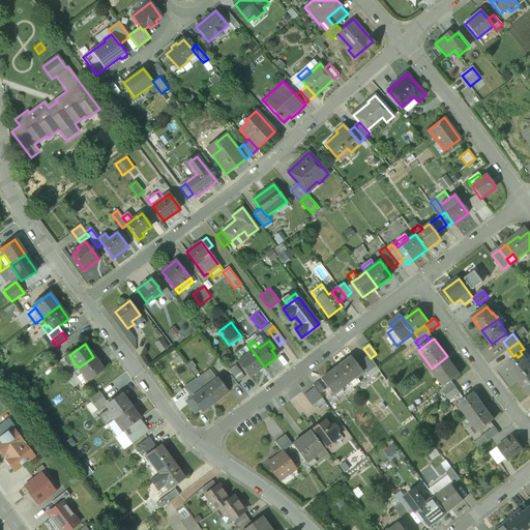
[(264,366),(253,351),(247,355),(244,352),(236,359),(238,362),(248,377),(264,366)]
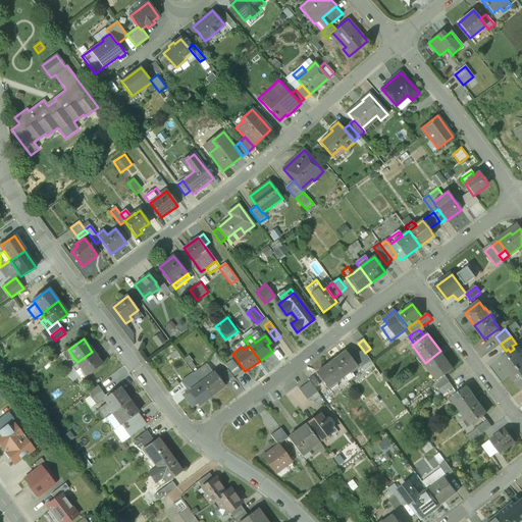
[(73,358),(68,350),(67,349),(62,353),(63,355),(68,362),(73,358)]
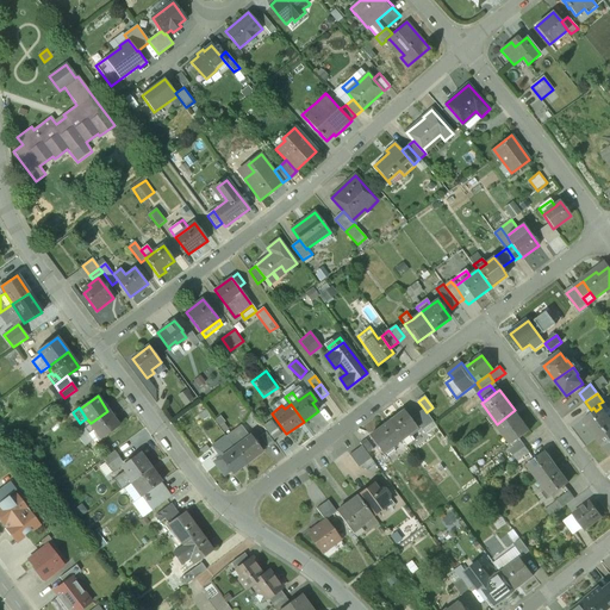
[(596,411),(584,421),(597,437),(609,428),(609,419),(601,408),(596,411)]
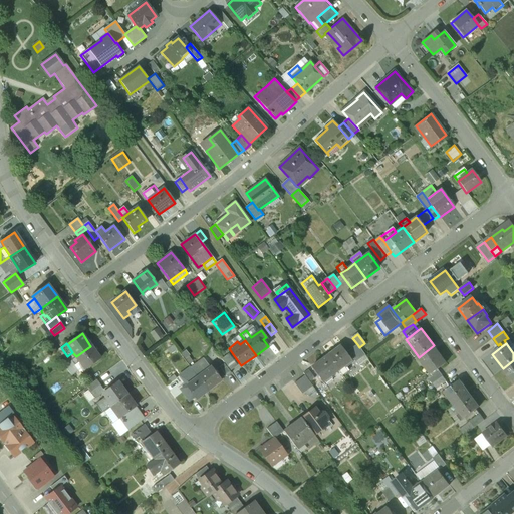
[(229,348),(226,344),(222,347),(227,354),(228,353),(231,351),(229,348)]
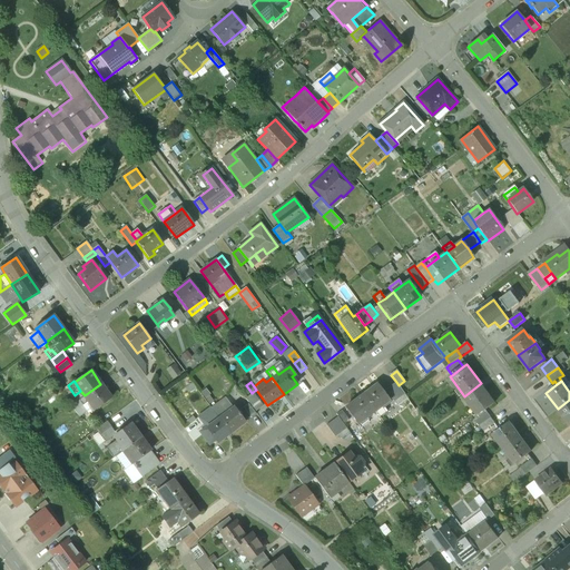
[(396,382),(386,390),(393,400),(394,402),(405,394),(399,385),(396,382)]
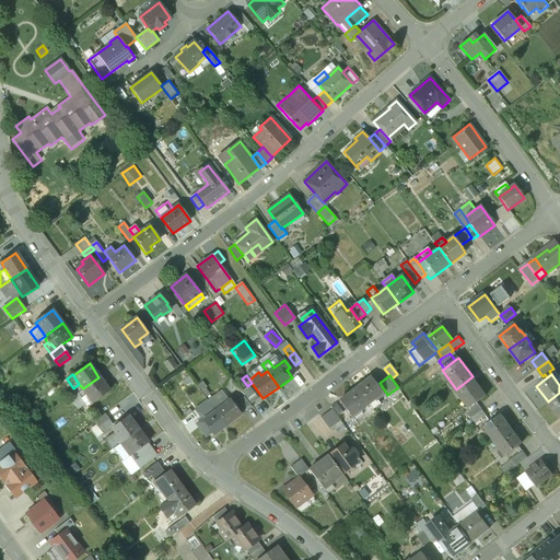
[(487,396),(473,376),(456,389),(470,408),(478,403),(487,396)]
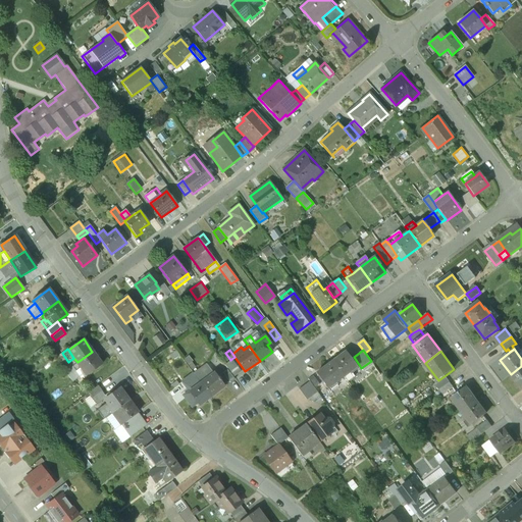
[(92,352),(77,362),(81,367),(86,374),(87,375),(102,364),(92,352)]
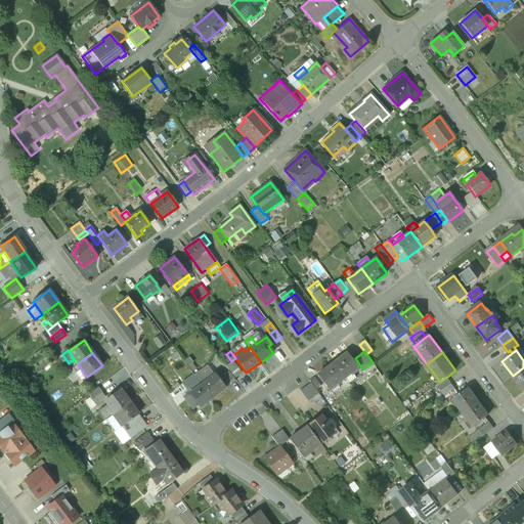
[(352,360),(347,353),(335,362),(346,378),(351,374),(352,375),(359,369),(352,360)]
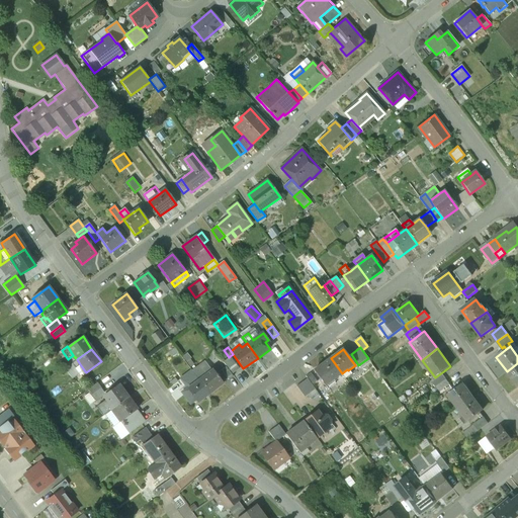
[(229,357),(224,350),(218,355),(232,374),(239,369),(230,356),(229,357)]
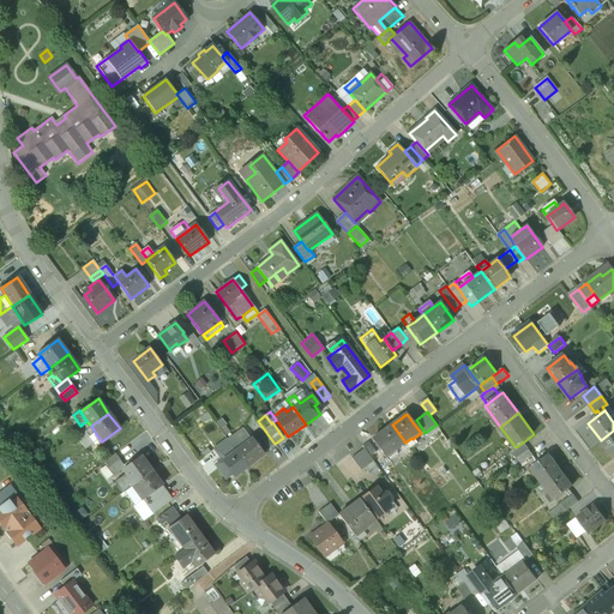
[(187,433),(192,439),(214,422),(209,416),(187,433)]
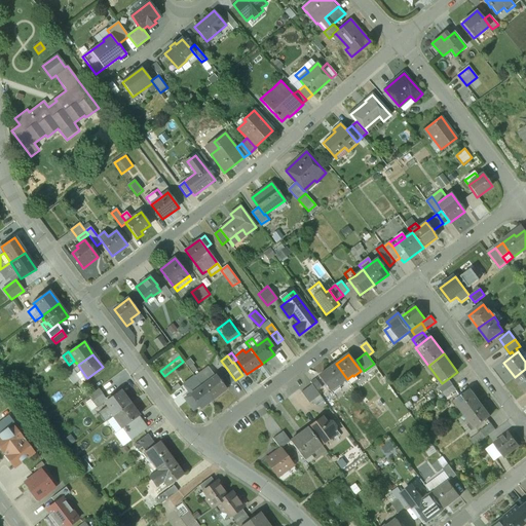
[(69,365),(64,358),(60,361),(68,373),(78,365),(74,361),(69,365)]
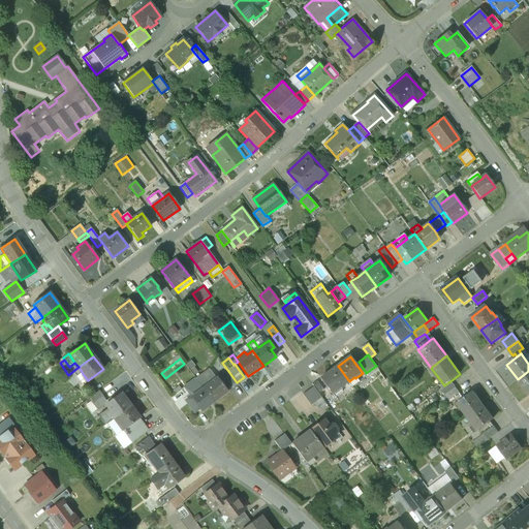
[(365,371),(359,362),(355,364),(363,373),(365,371)]
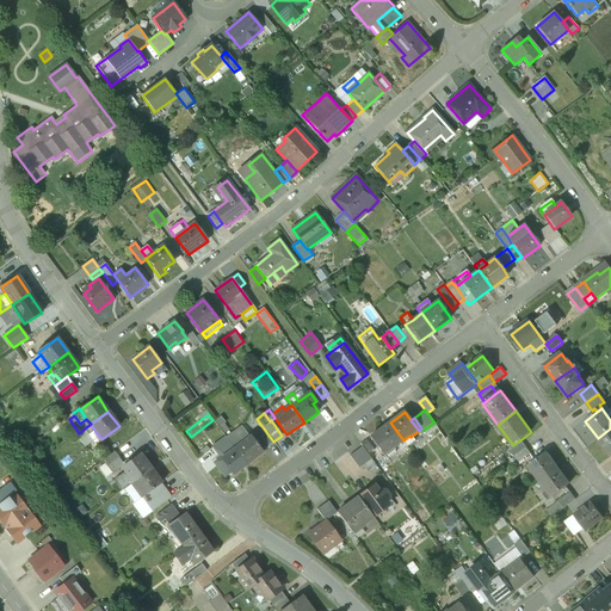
[(403,440),(390,423),(370,437),(383,455),(403,440)]
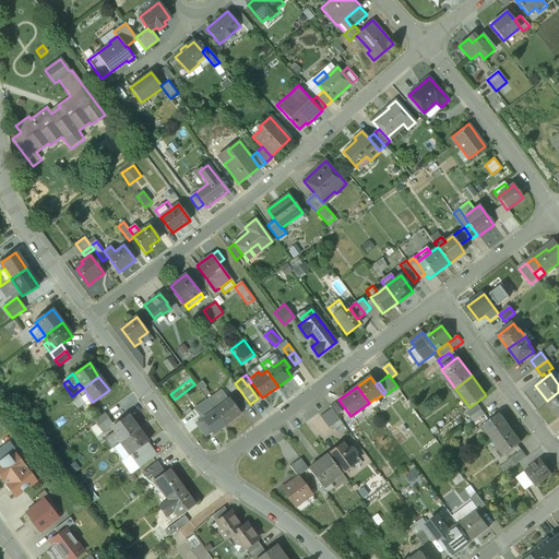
[(81,409),(86,405),(81,397),(86,393),(83,388),(72,396),(81,409)]
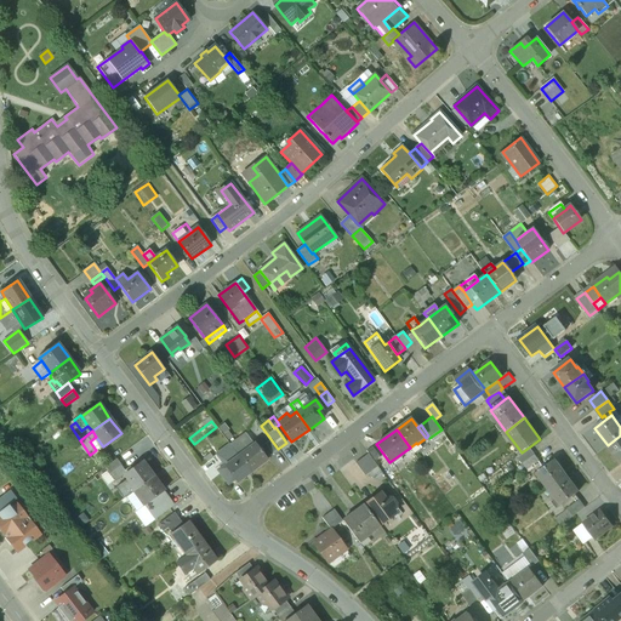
[(620,436),(608,445),(620,462),(620,436)]
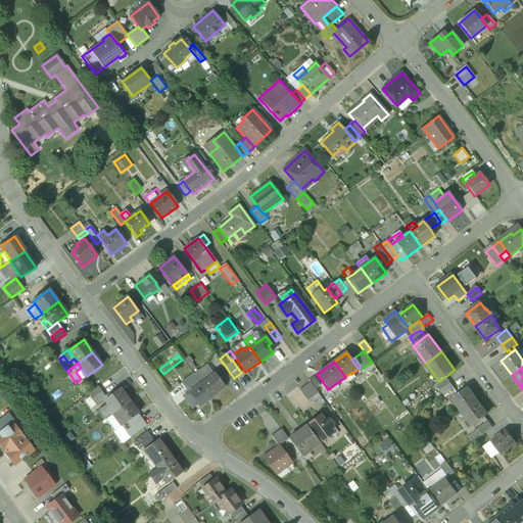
[(86,375),(81,368),(76,372),(81,379),(86,375)]
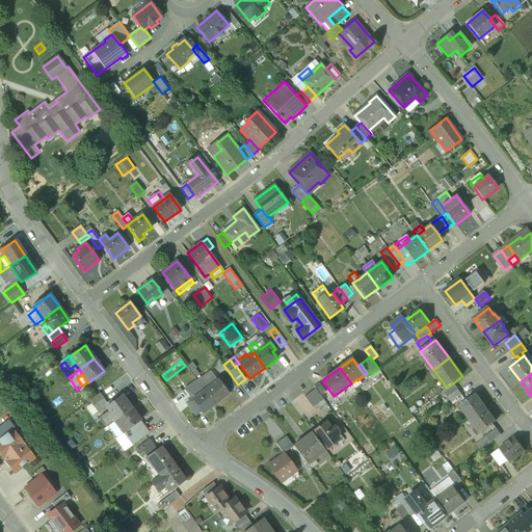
[(168,382),(179,397),(183,395),(173,379),(168,382)]
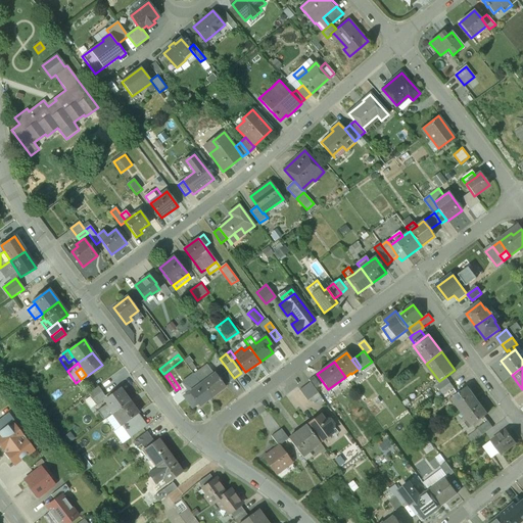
[(215,374),(200,384),(210,398),(225,387),(215,374)]
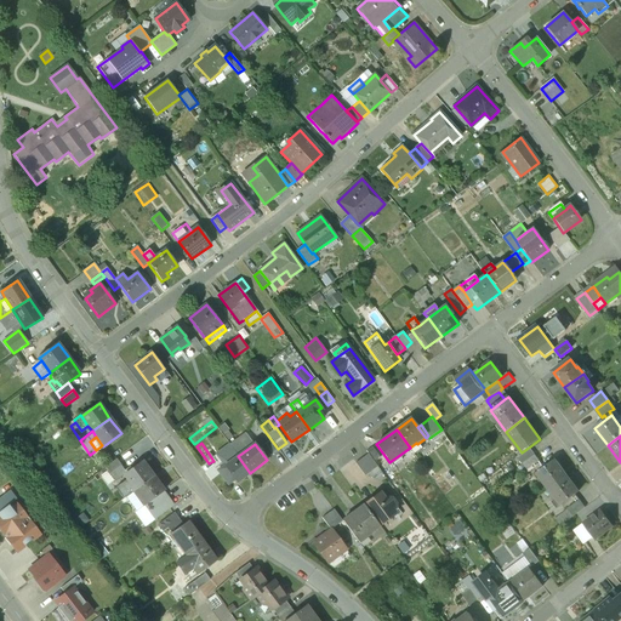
[(381,457),(372,446),(366,451),(369,454),(375,462),(381,457)]
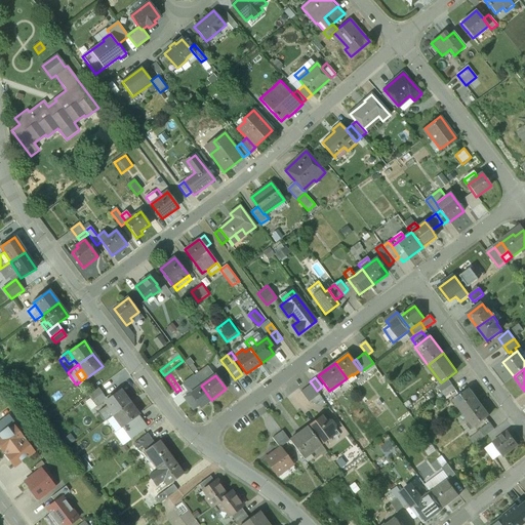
[(442,385),(439,387),(442,392),(443,392),(452,384),(449,379),(442,385)]
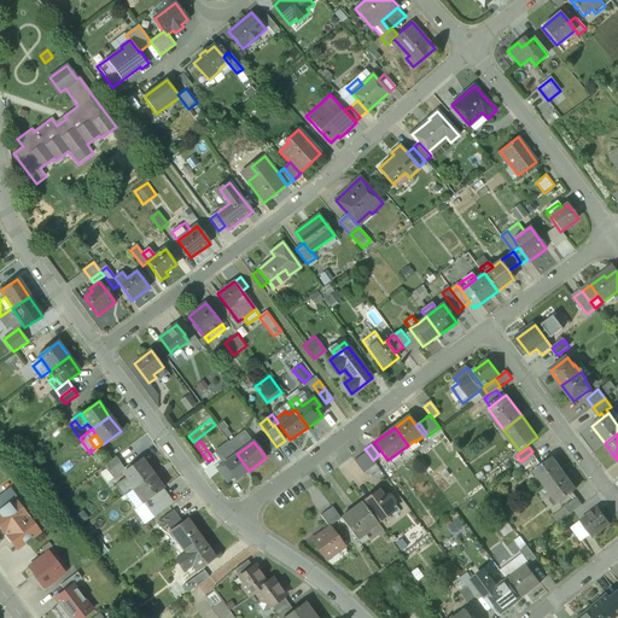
[(367,452),(354,461),(363,473),(375,465),(367,452)]
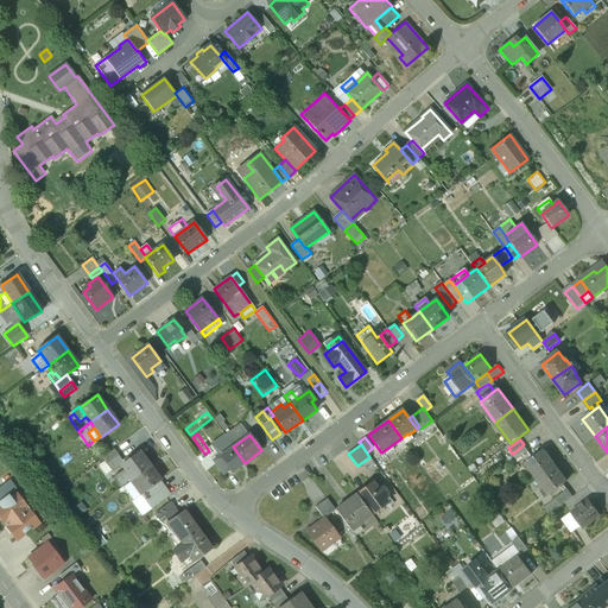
[(524,444),(513,454),(518,460),(529,451),(524,444)]
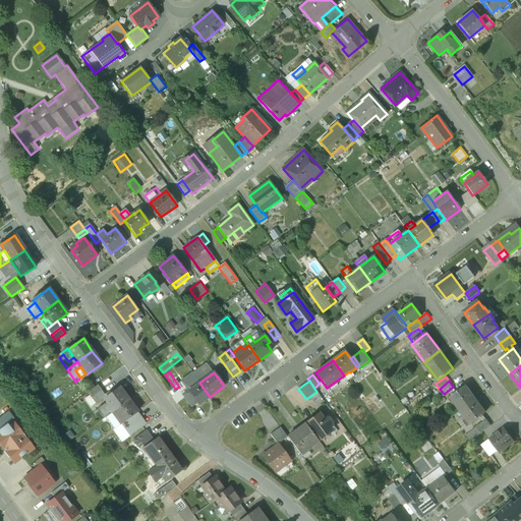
[(210,397),(199,383),(188,391),(196,402),(198,405),(210,397)]
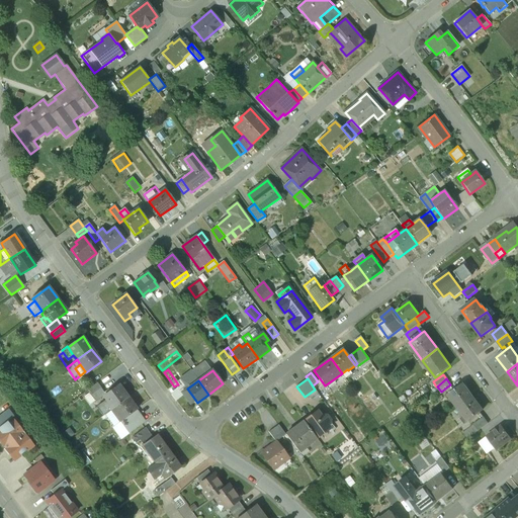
[(101,389),(97,382),(87,390),(91,396),(101,389)]
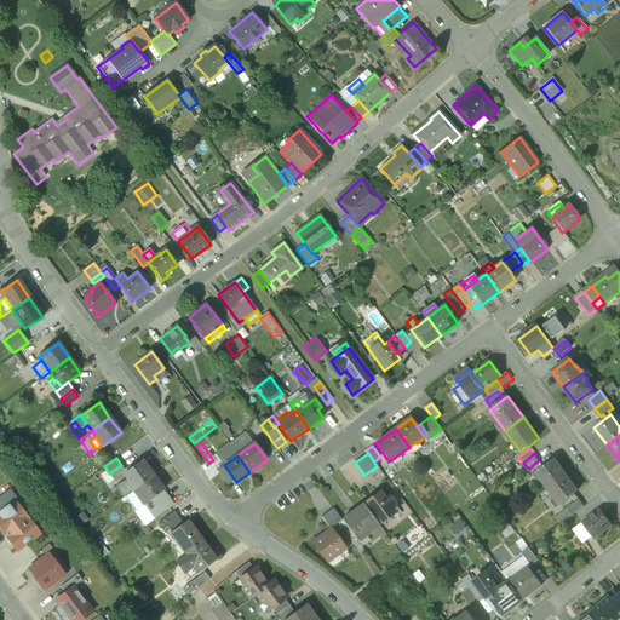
[(567,476),(555,459),(537,472),(549,489),(567,476)]
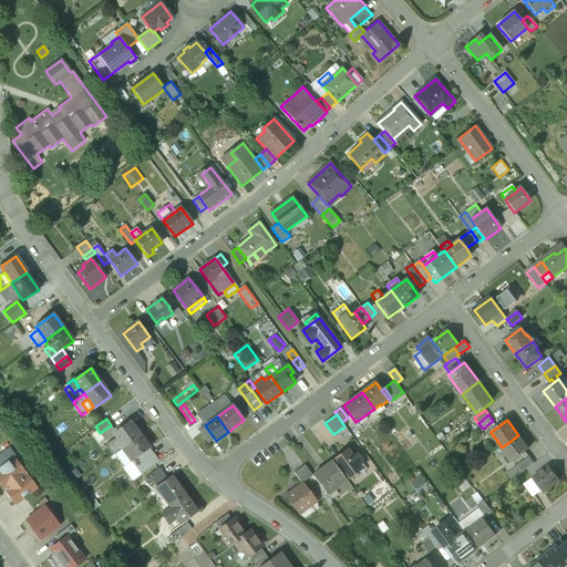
[(140,435),(130,421),(113,433),(123,447),(140,435)]
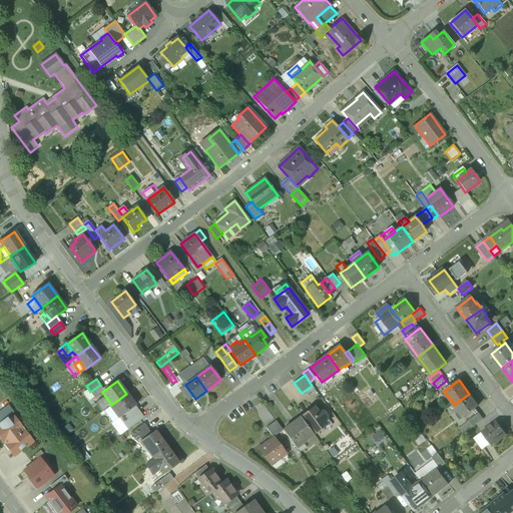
[(193,396),(185,385),(180,389),(189,400),(193,396)]
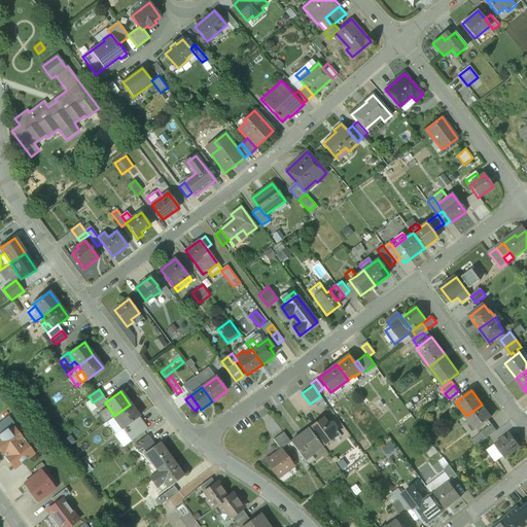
[(130,405),(114,416),(116,418),(124,427),(139,416),(130,405)]
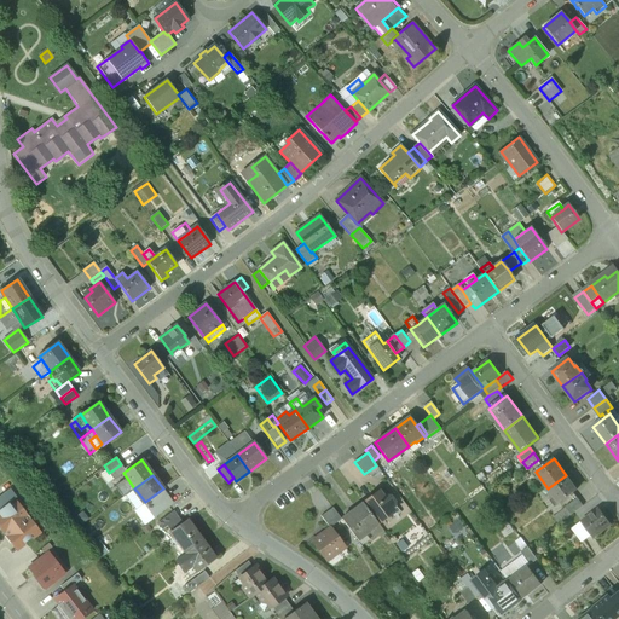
[(577,491),(566,475),(548,489),(560,504),(577,491)]
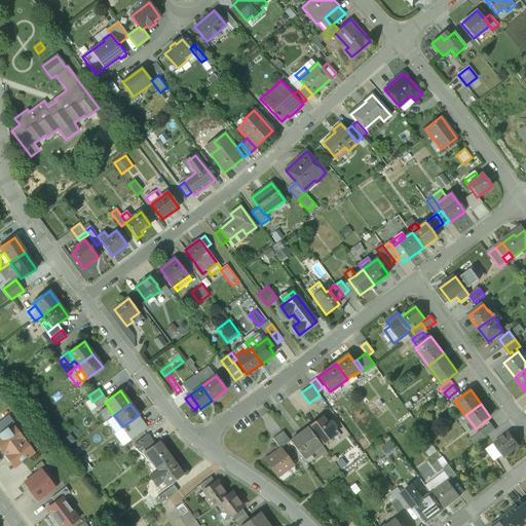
[(116,417),(107,423),(114,434),(123,426),(116,417)]
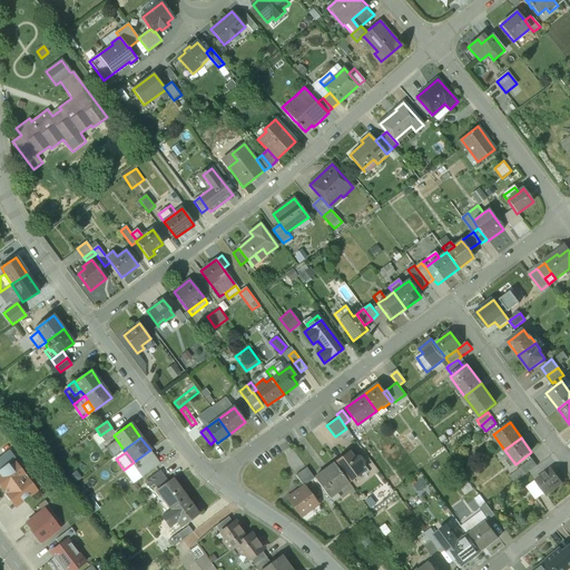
[(360,459),(356,459),(355,460),(350,453),(344,458),(343,459),(340,461),(338,460),(334,463),(349,482),(359,475),(360,468),(362,467),(362,463),(360,459)]
